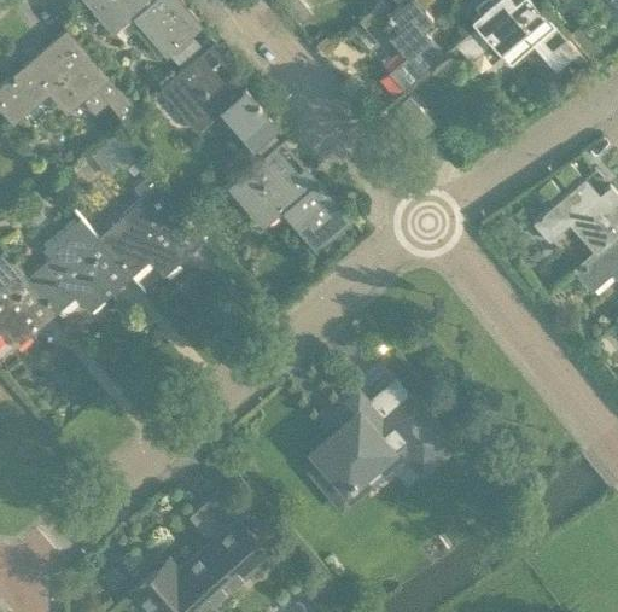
[(179,0),(87,0),(114,30),(129,17),(167,59),(169,57),(179,68),(200,48),(191,39),(203,28),(179,0)]
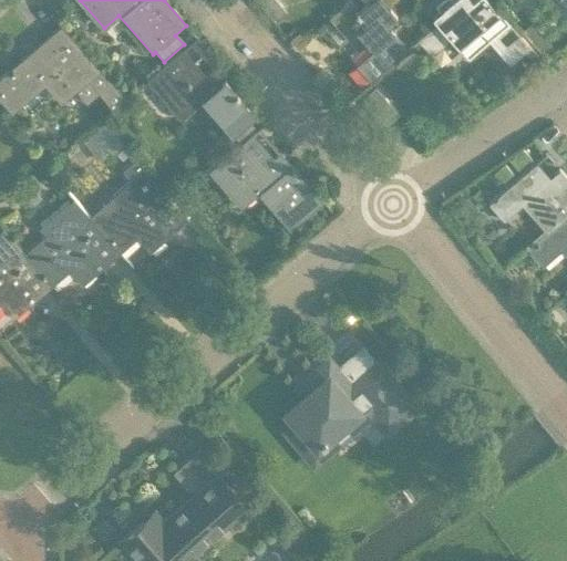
[(388,10),(399,1),(397,0),(360,0),(367,8),(358,16),(350,6),(329,24),(346,44),(357,35),(373,56),(357,71),(372,90),(411,56),(387,29),(397,21),(388,10)]
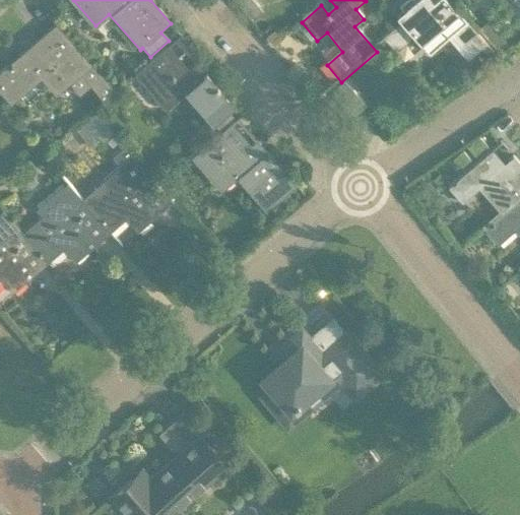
[(404,12),(396,19),(401,24),(412,37),(421,47),(429,56),(447,41),(466,63),(484,47),(465,24),(449,6),(441,13),(433,5),(438,0),(408,0),(413,5),(404,12)]
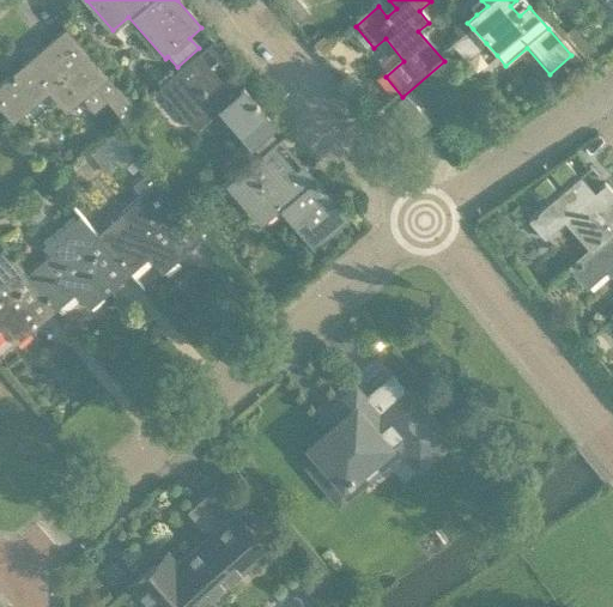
[(67,30),(0,89),(0,113),(11,126),(49,92),(67,113),(82,99),(93,114),(104,104),(122,123),(137,110),(137,109),(67,30)]
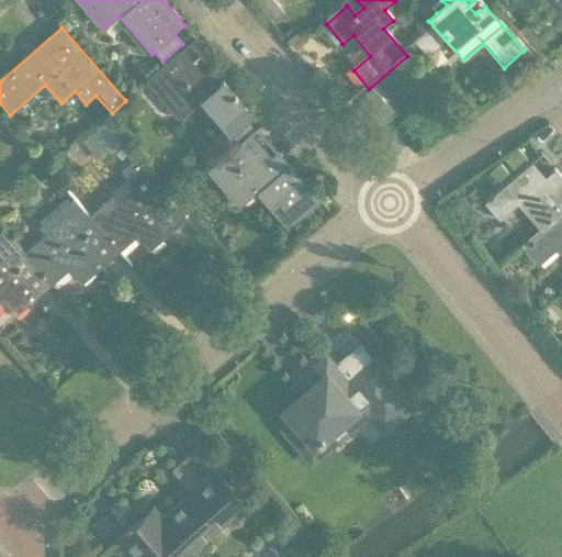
[(527,47),(538,59),(548,51),(538,39),(527,47)]
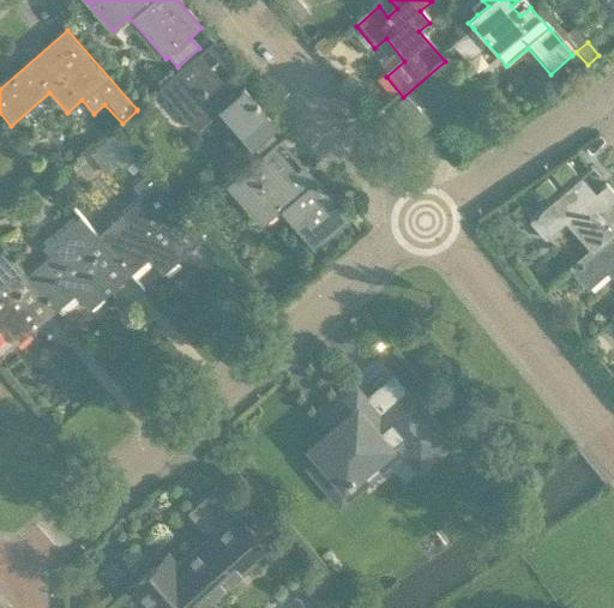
[(232,73),(220,84),(197,58),(161,89),(196,130),(218,110),(252,150),(277,127),(232,73)]
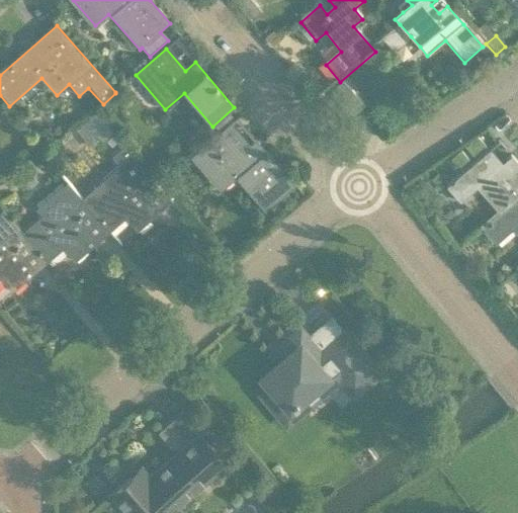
[(345,85),(332,96),(337,101),(349,90),(345,85)]
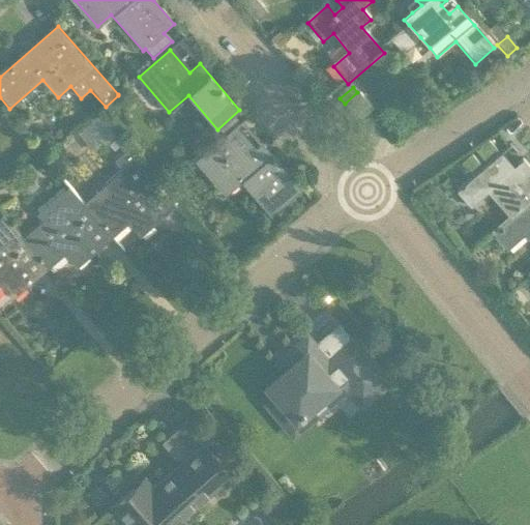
[(263,145),(256,151),(236,128),(198,161),(226,194),(240,181),(271,219),(303,192),(263,145)]
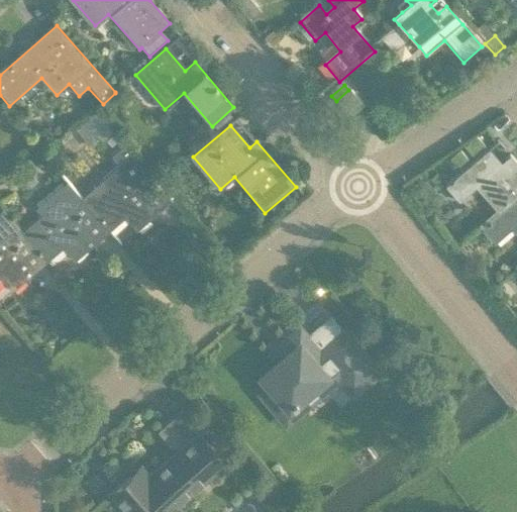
[(113,137),(106,143),(111,149),(118,143),(113,137)]
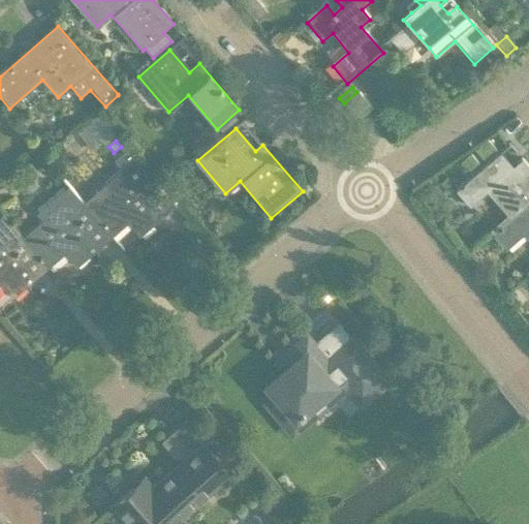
[(488,142),(475,152),(483,161),(496,151),(488,142)]
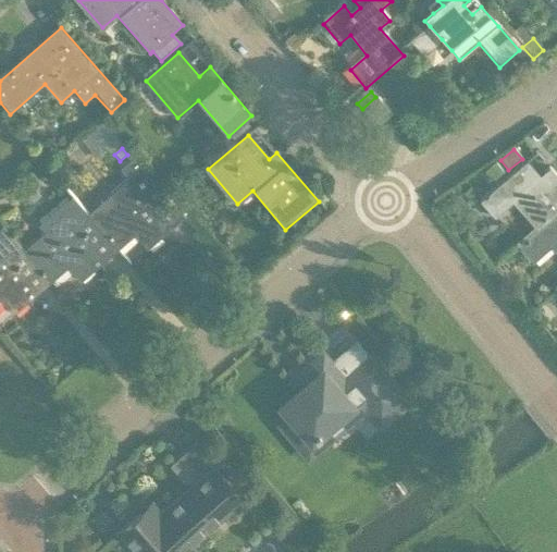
[(148,250),(185,219),(133,159),(119,171),(128,182),(87,217),(116,252),(135,235),(148,250)]
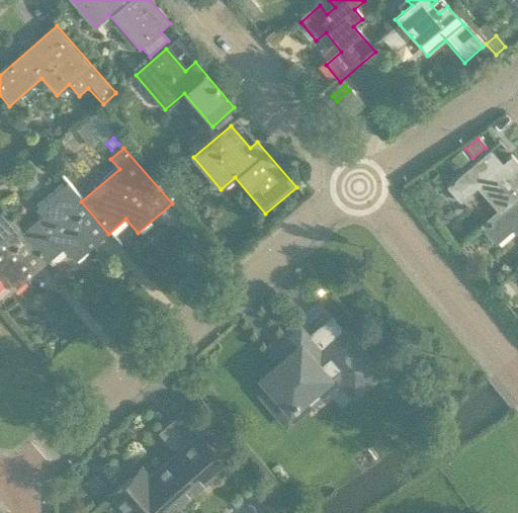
[(461,152),(452,160),(459,169),(468,161),(461,152)]
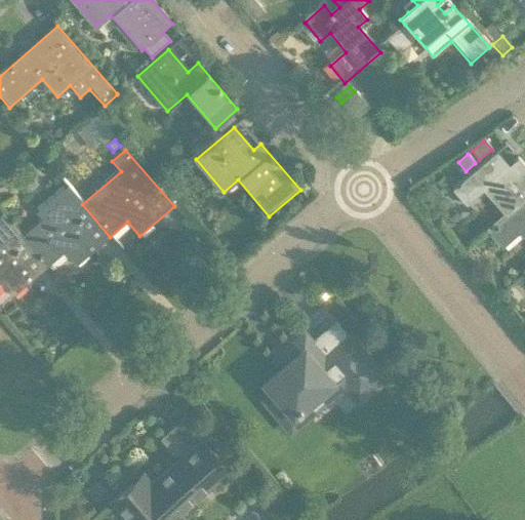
[(524,169),(517,161),(507,169),(494,155),(452,192),(467,207),(483,193),(507,220),(524,202),(524,169)]
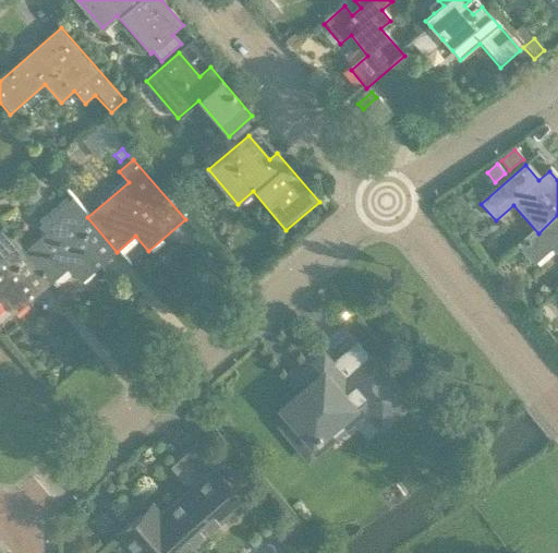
[(41,166),(34,173),(41,181),(49,175),(45,169),(41,166)]
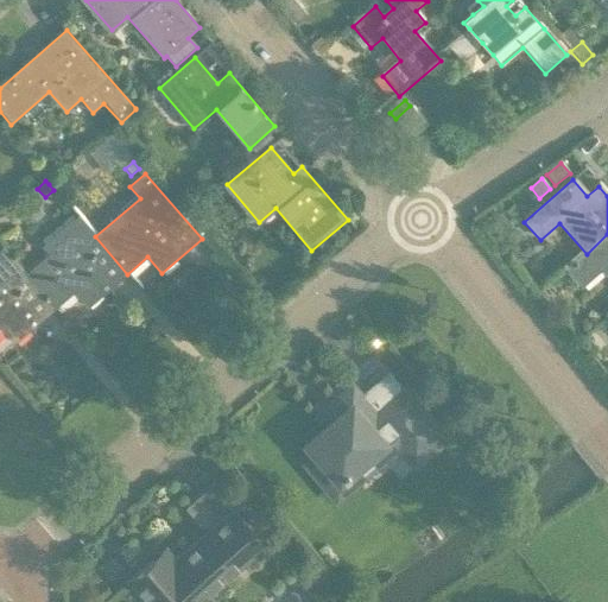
[(187,200),(187,207),(190,209),(196,209),(200,206),(200,201),(196,196),(191,196),(187,200)]
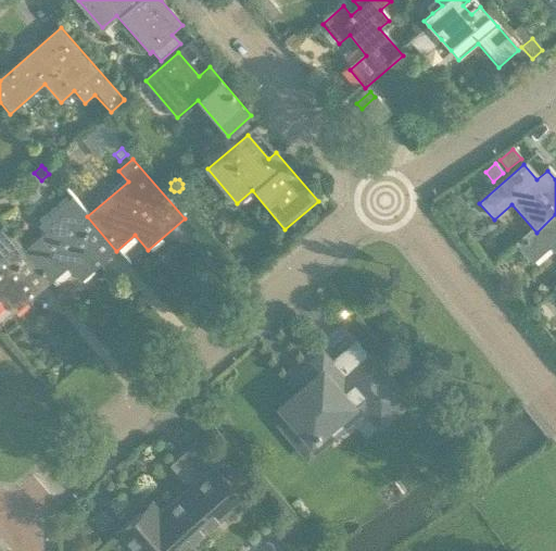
[(116,251),(87,216),(71,199),(38,227),(45,234),(23,253),(49,283),(66,267),(79,283),(116,251)]
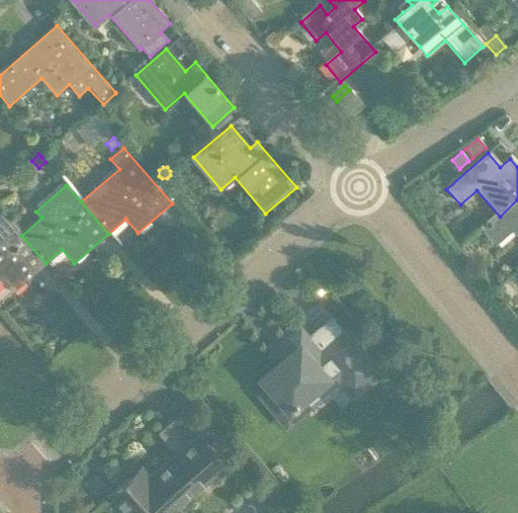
[(517,199),(500,217),(495,221),(487,228),(484,231),(496,246),(512,232),(517,238),(517,199)]
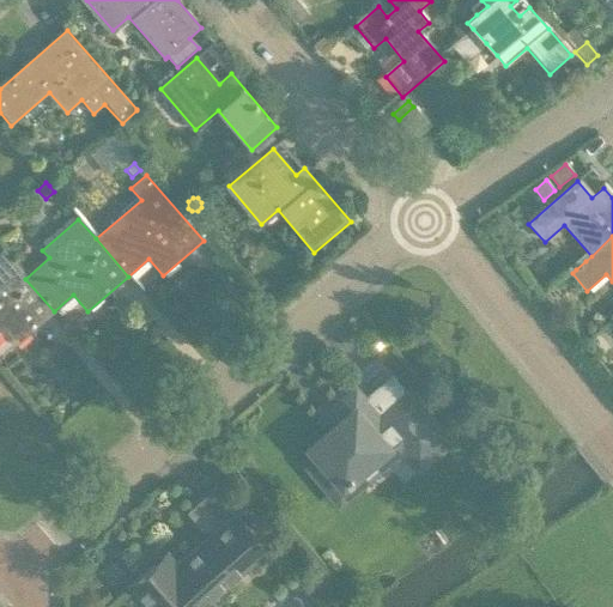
[(54,311),(25,279),(12,263),(2,253),(0,254),(0,331),(13,346),(54,311)]
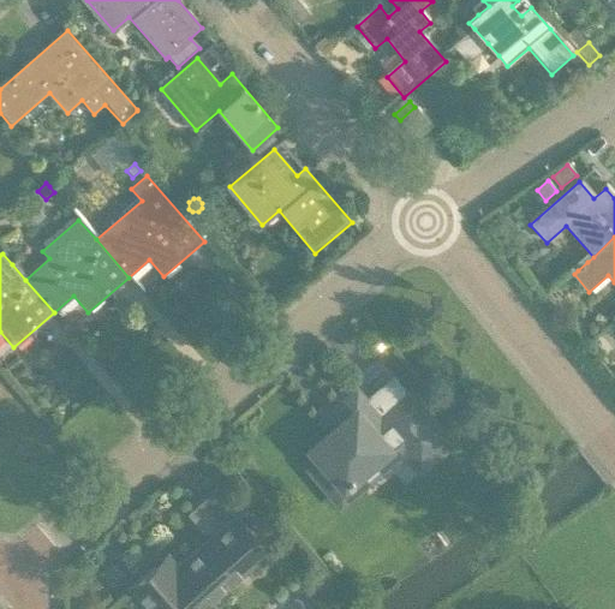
[(574,267),(578,270),(587,262),(584,258),(574,267)]
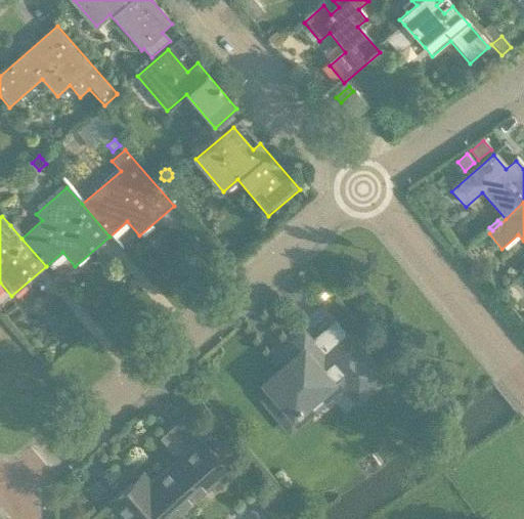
[(303,338),(288,351),(295,359),(265,384),(274,394),(265,402),(290,432),(307,417),(301,408),(321,391),(329,399),(344,385),(358,401),(384,379),(349,339),(323,361),(303,338)]
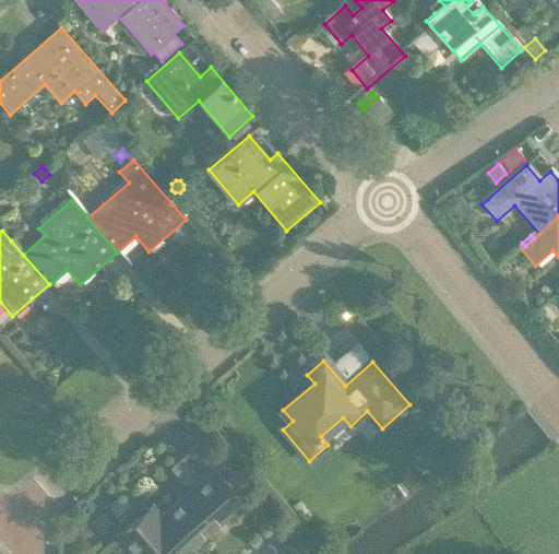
[(190,521),(228,487),(194,449),(169,470),(189,493),(156,522),(147,511),(121,534),(138,553),(186,553),(198,542),(195,527),(190,521)]
